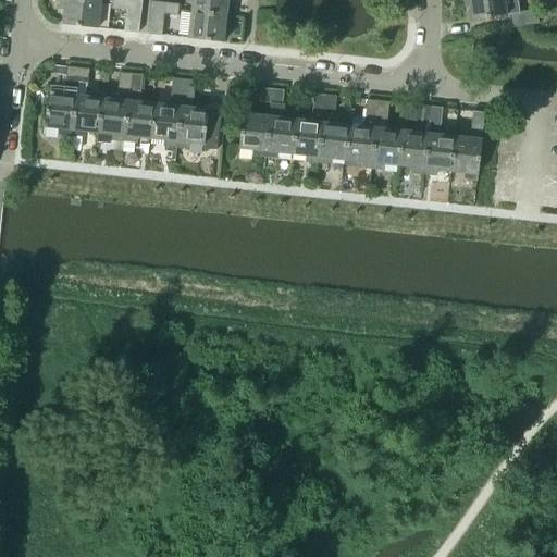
[(81,0),(59,0),(59,9),(64,9),(62,25),(97,29),(100,2),(81,0)]
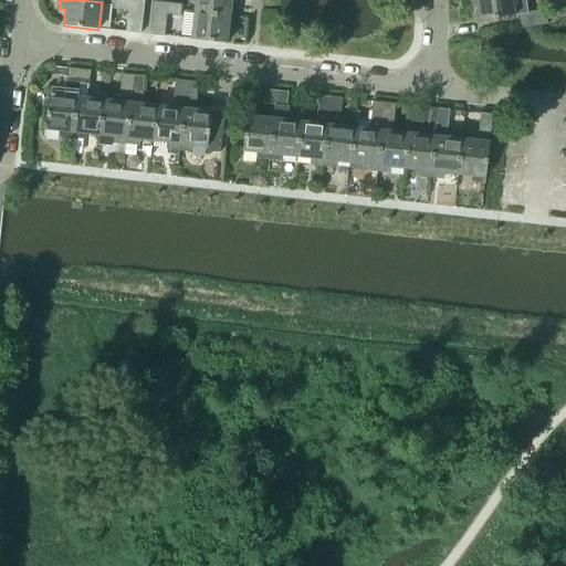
[(115,0),(116,3),(115,10),(128,11),(129,0),(115,0)]
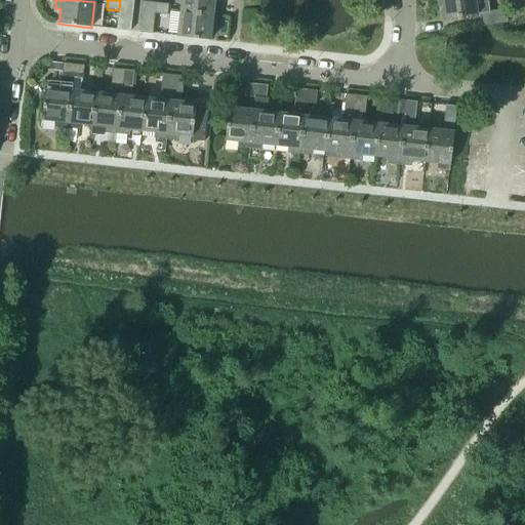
[(120,0),(119,10),(117,30),(130,32),(134,1),(124,0),(120,0)]
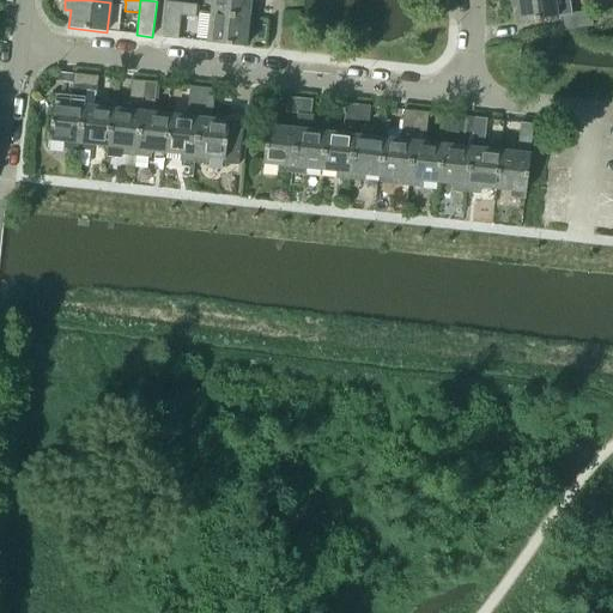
[(211,0),(211,13),(255,18),(256,7),(250,6),(250,0),(211,0)]
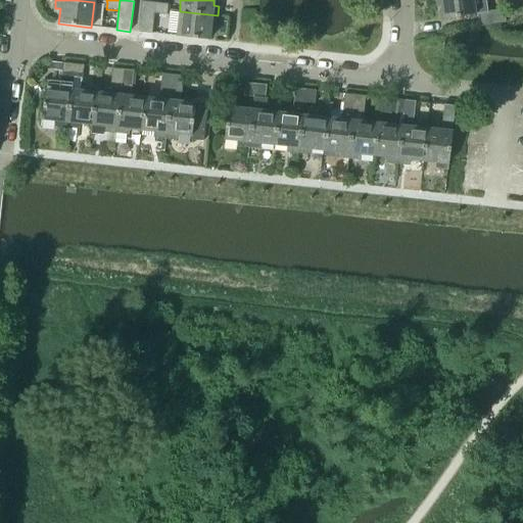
[(484,0),(432,0),(434,7),(440,6),(442,19),(475,15),(479,14),(479,13),(486,12),(484,0)]
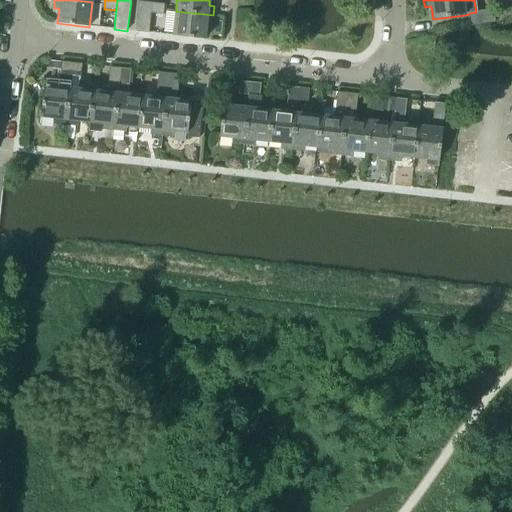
[(138,2),(134,32),(148,33),(150,14),(151,3),(138,2)]
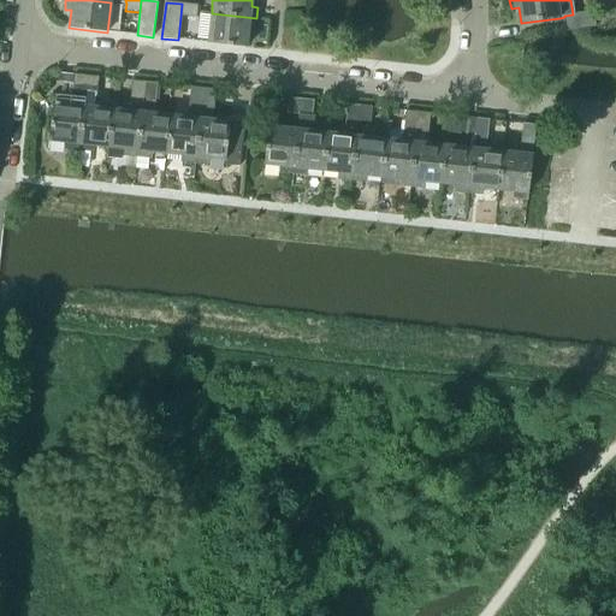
[(183,5),(182,17),(195,18),(196,12),(196,6),(183,5)]
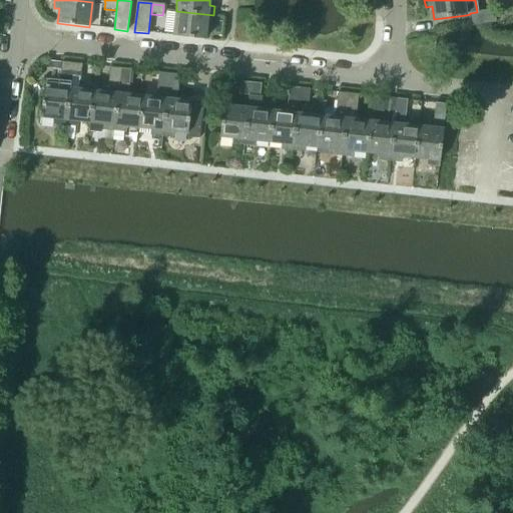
[(477,12),(470,13),(470,14),(472,26),(495,23),(493,10),(477,12)]
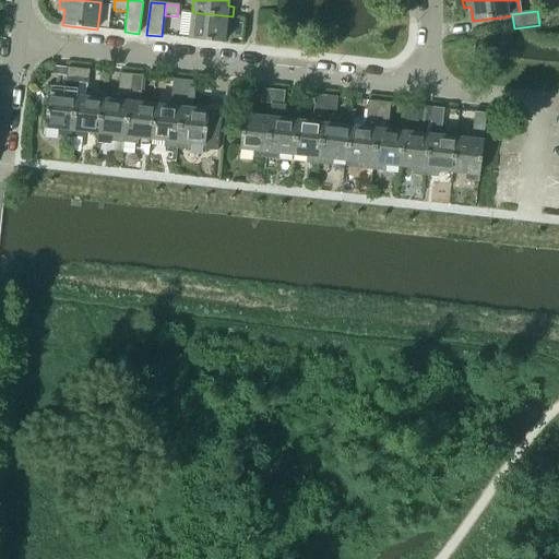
[(192,12),(189,39),(224,44),(225,27),(232,27),(233,16),(192,12)]
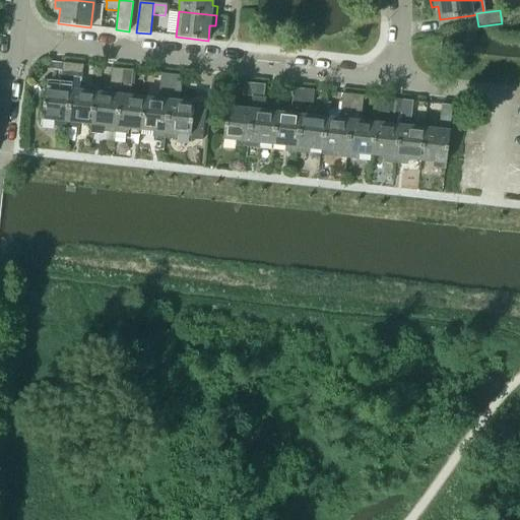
[(62,64),(50,62),(49,70),(61,71),(62,64)]
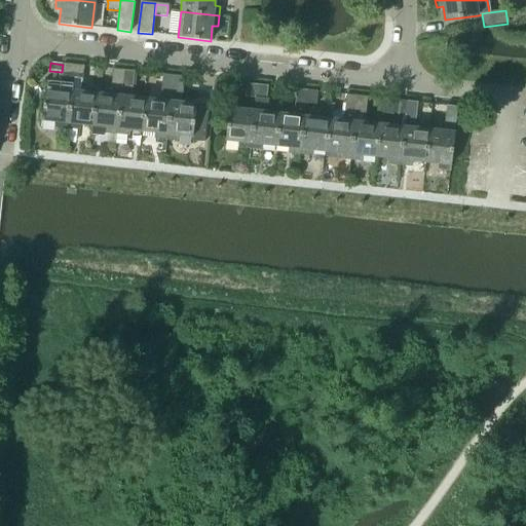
[(53,127),(66,128),(73,65),(63,64),(61,89),(45,87),(41,120),(54,121),(53,127)]
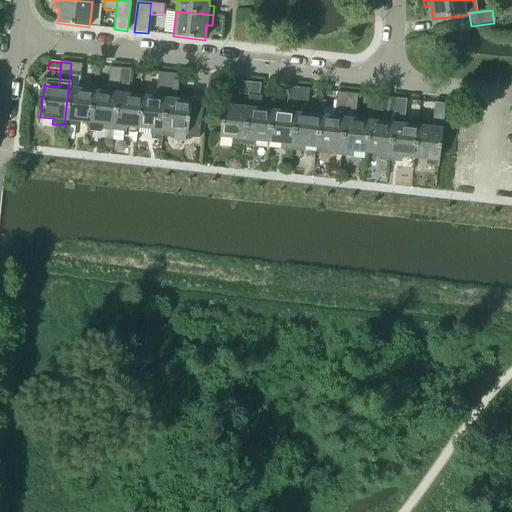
[(71,63),(64,125),(76,127),(77,121),(90,122),(93,91),(79,89),(82,65),(71,63)]
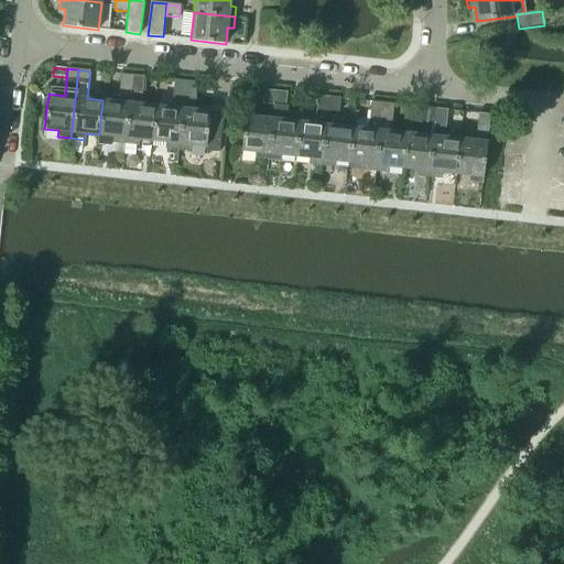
[(102,100),(99,134),(111,137),(111,142),(125,144),(132,76),(120,74),(118,101),(102,100)]
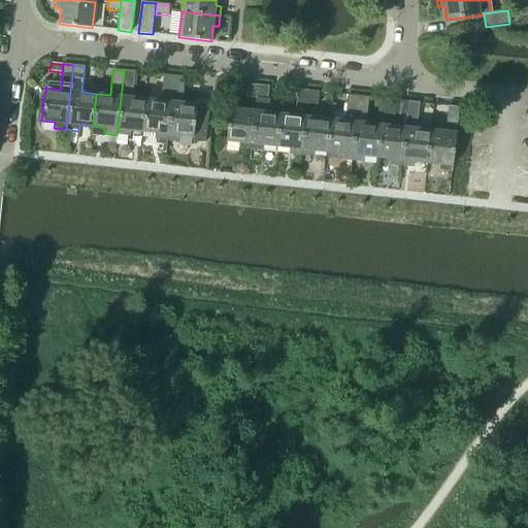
[(124,71),(117,135),(129,136),(129,130),(142,132),(146,99),(131,97),(134,72),(124,71)]
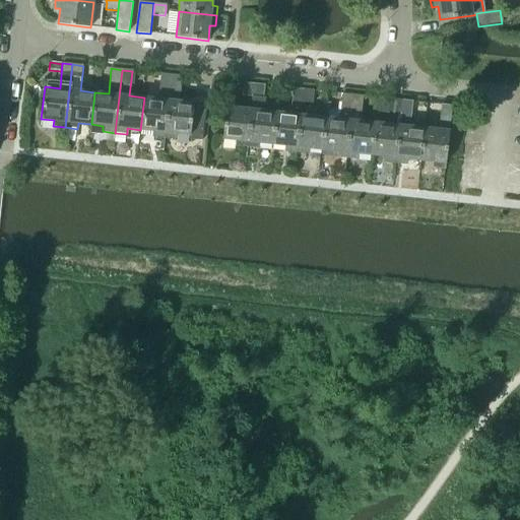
[(144,98),(140,130),(151,131),(151,137),(165,138),(171,75),(160,74),(157,100),(144,98)]
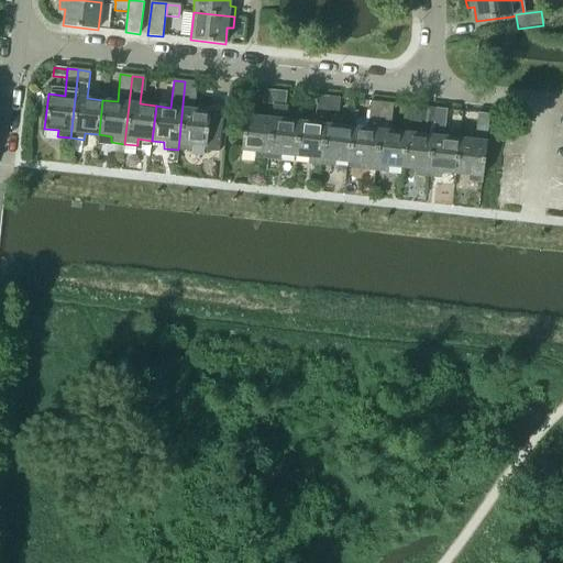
[(185,81),(178,150),(190,151),(190,145),(205,146),(205,151),(218,152),(222,118),(208,116),(208,112),(192,110),(196,83),(185,81)]
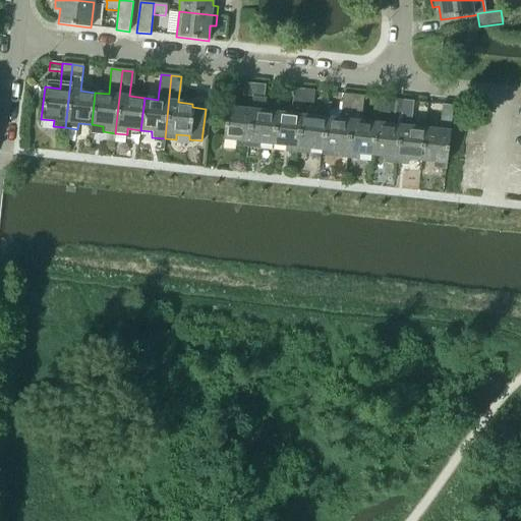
[(234,147),(247,148),(254,84),(243,83),(242,96),(252,97),(250,110),(226,107),(222,139),(235,140),(234,147)]
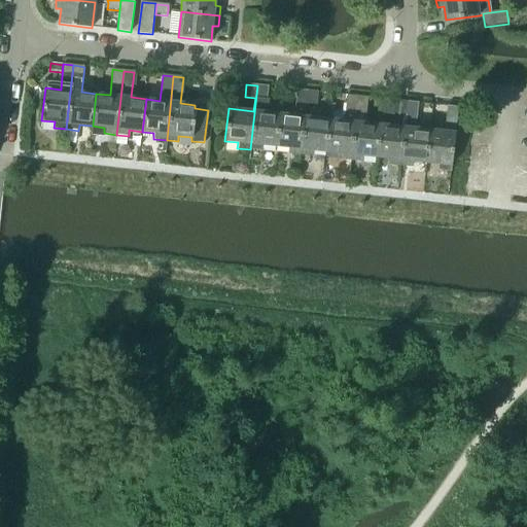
[(257,85),(250,149),(261,151),(262,145),(275,146),(278,114),(265,112),(268,86),(257,85)]
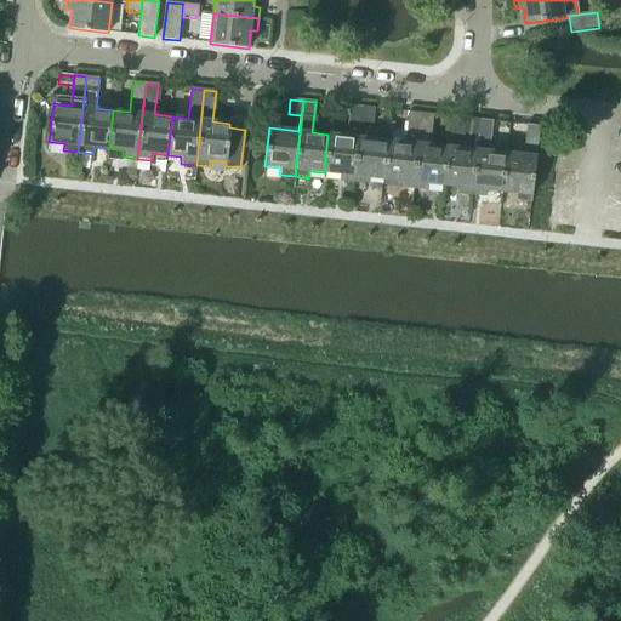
[(328,135),(324,172),(337,174),(337,181),(352,183),(360,107),(349,106),(346,136),(328,135)]
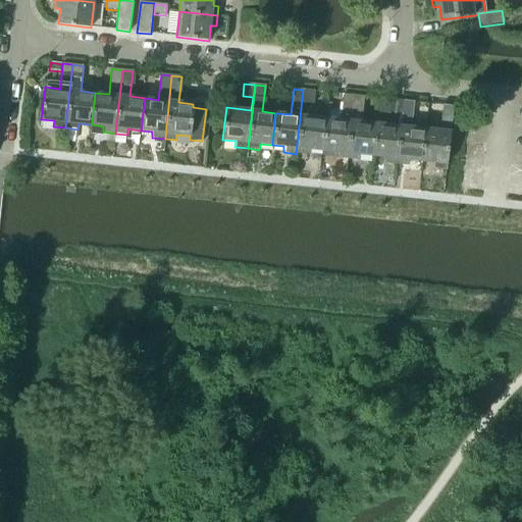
[(303,90),(296,154),(308,155),(308,149),(321,150),(325,118),(301,115),(303,103),(313,104),(314,92),(303,90)]
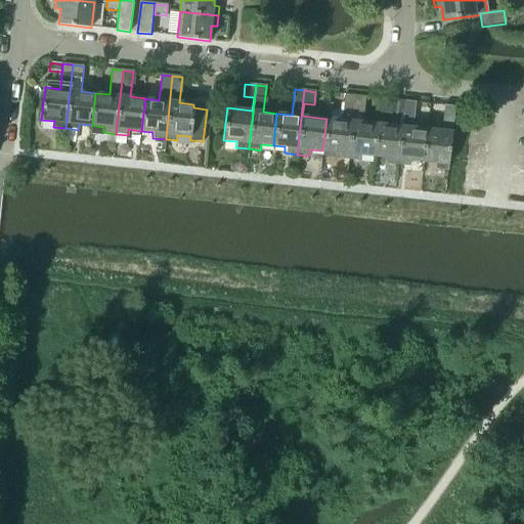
[(326,119),(322,150),(335,153),(335,159),(348,160),(355,96),(344,95),(341,121),(326,119)]
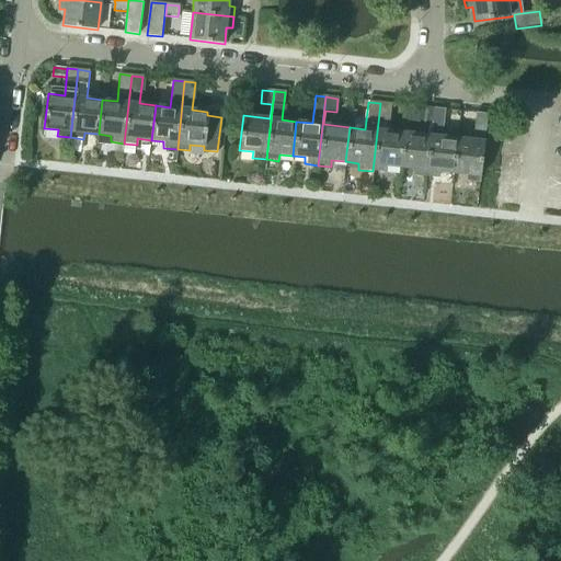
[(380,103),(373,171),(385,173),(385,167),(400,168),(403,133),(388,132),(391,104),(380,103)]
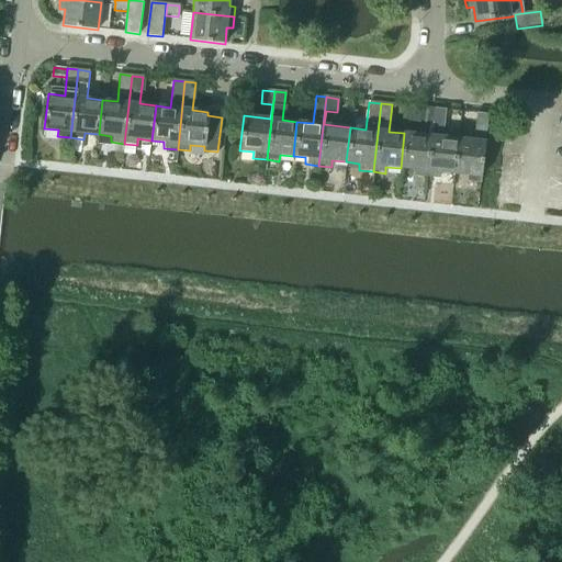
[(433,109),(423,108),(422,121),(431,123),(433,109)]
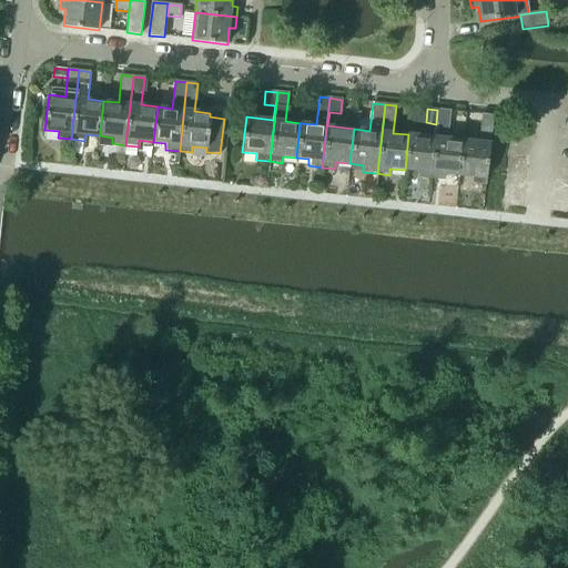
[(438,110),(430,180),(443,181),(444,174),(458,175),(462,141),(446,139),(450,112),(438,110)]
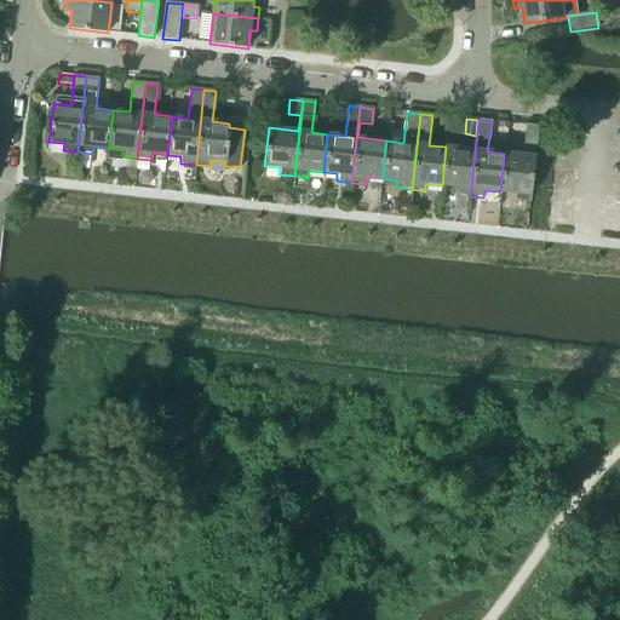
[(504,154),(500,191),(516,194),(515,201),(529,202),(538,127),(524,125),(522,155),(504,154)]
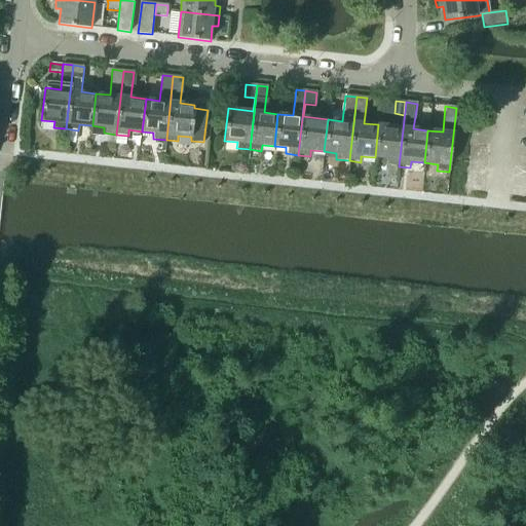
[(385,164),(399,166),(403,127),(378,124),(375,157),(386,158),(385,164)]
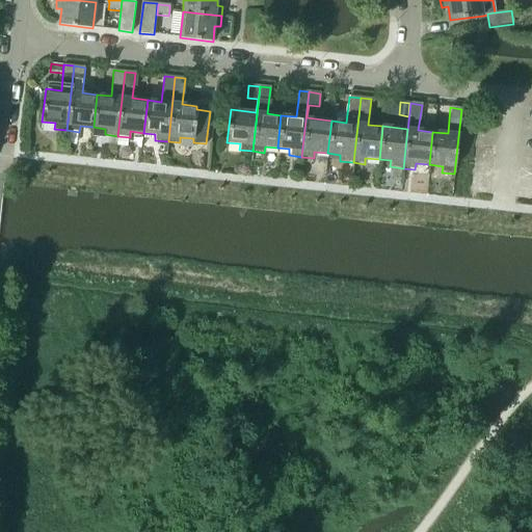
All buildings are outlined.
